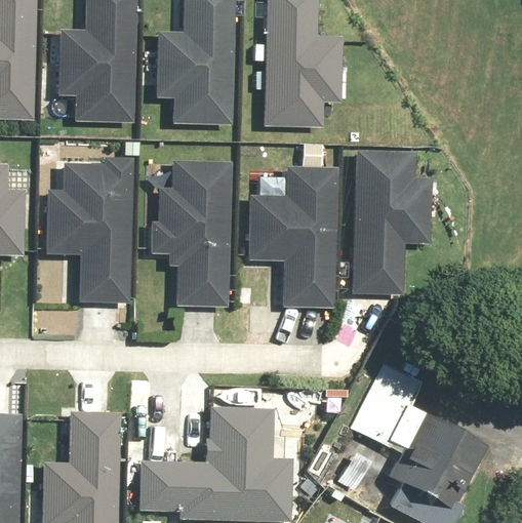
[(0,0),(0,120),(35,121),(38,0),(0,0)]
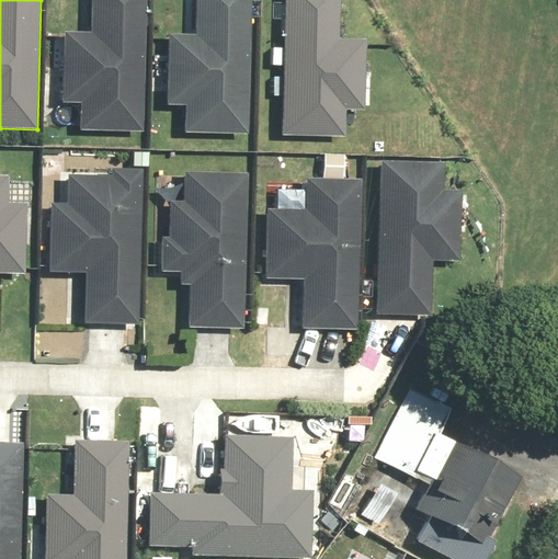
[(88,0),(88,33),(61,33),(60,64),(49,64),(48,97),(59,97),(59,105),(80,106),(79,129),(145,130),(148,0),(88,0)]
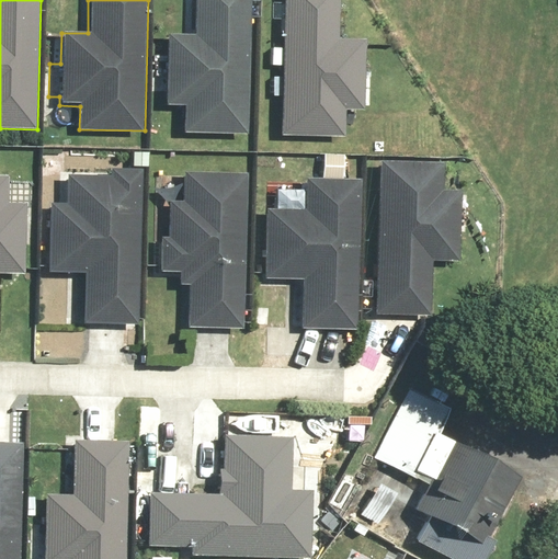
[(195,0),(195,34),(169,34),(168,54),(157,53),(156,89),(167,89),(167,104),(188,104),(186,133),(249,134),(251,0),(195,0)]
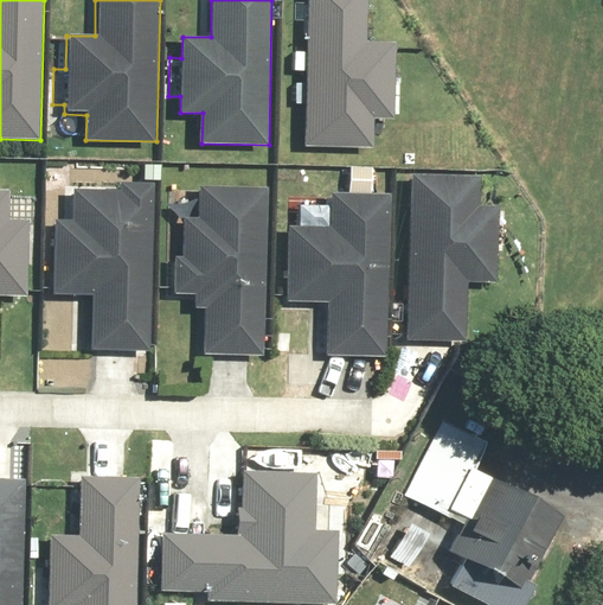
[(296,20),(309,20),(306,145),(372,147),(373,114),(393,115),(393,112),(404,112),(405,77),(396,77),(397,43),(367,43),(369,0),(309,0),(309,1),(297,1),(296,20)]
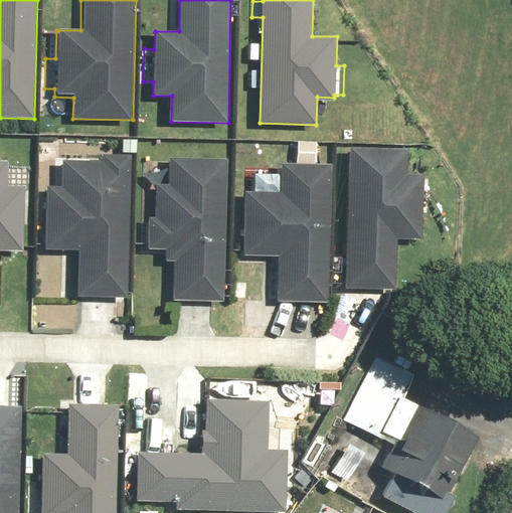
[(406,175),(407,151),(352,149),(348,288),(395,289),(397,236),(421,236),(422,210),(430,210),(431,175),(406,175)]
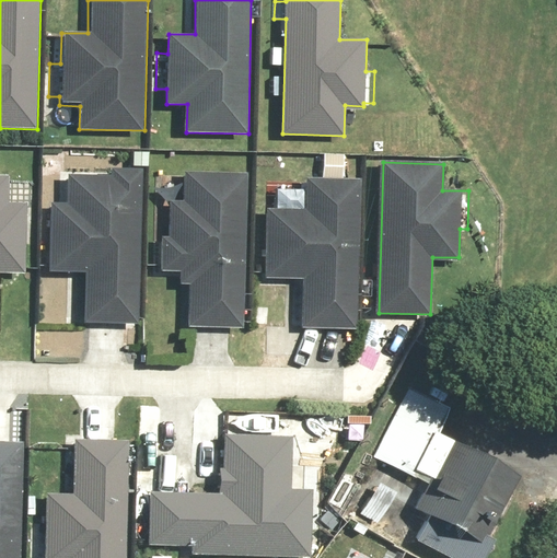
[(142,169),(109,167),(108,175),(66,174),(66,202),(50,201),(48,274),(82,275),(80,323),(137,324),(142,169)]
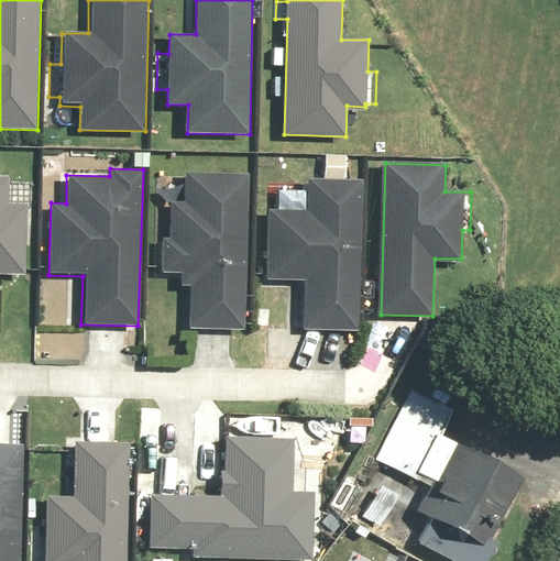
[(180,286),(187,286),(186,327),(244,329),(249,175),(190,173),(189,201),(172,201),(171,235),(163,235),(162,272),(180,273),(180,286)]
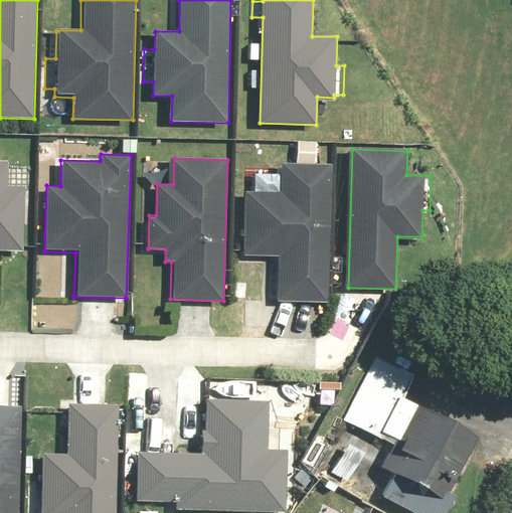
[(271,300),(277,301),(326,302),(329,161),(280,160),(279,191),(245,190),(243,255),(272,257),(271,300)]
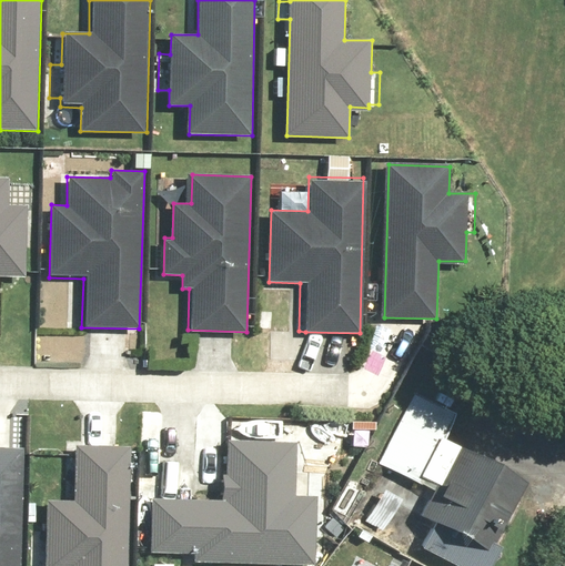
[(27,273),(28,242),(37,243),(38,205),(29,205),(10,205),(11,179),(0,178),(0,280),(0,273),(27,273)]
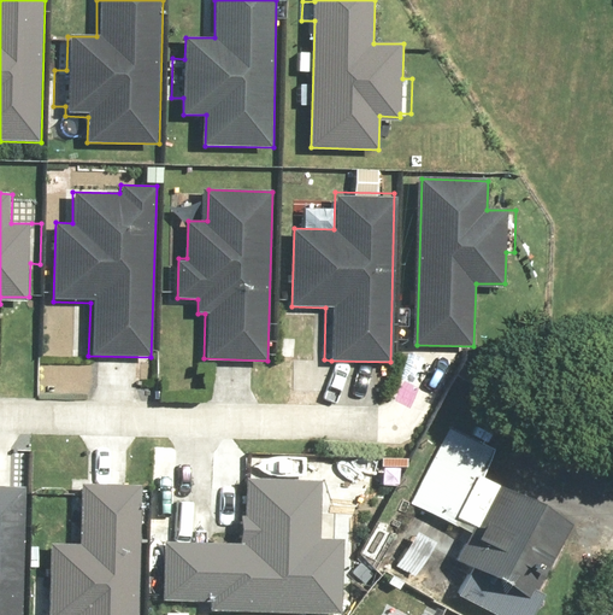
[(414,503),(428,511),(390,578),(454,614),(532,614),(544,595),(538,591),(576,525),(510,487),(522,466),(457,428),(414,503)]
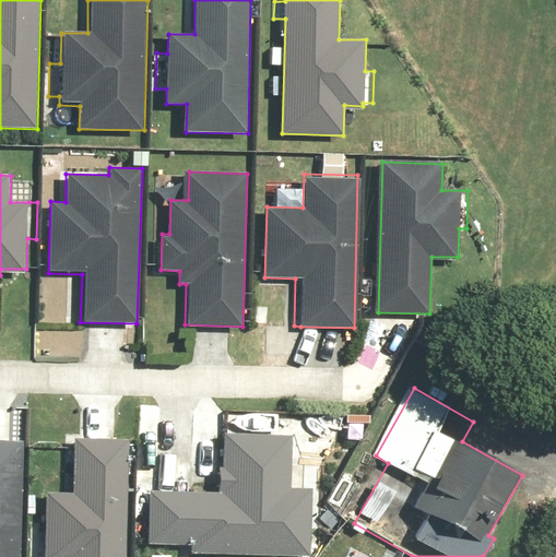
[(299,556),(308,556),(309,548),(311,497),(311,488),(305,488),(306,464),(292,464),(293,436),(224,434),(223,466),(219,466),(217,494),(149,492),(146,543),(178,544),(177,556),(196,556),(196,554),(299,556)]
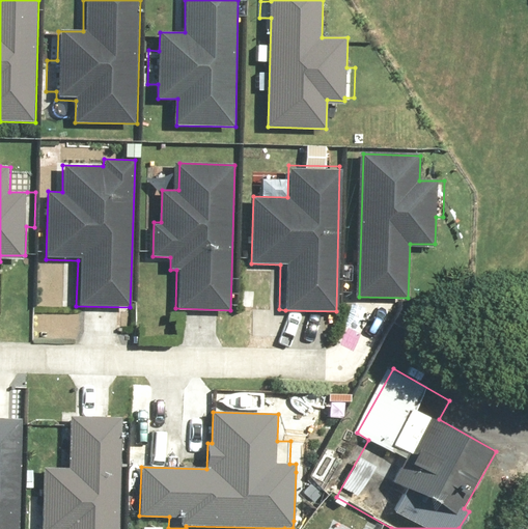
[(0,417),(0,528),(19,528),(22,418),(0,417)]
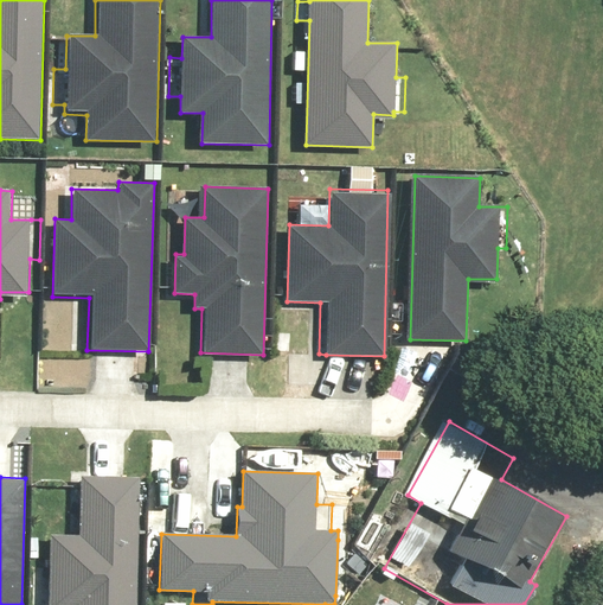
[(81,478),(79,536),(51,536),(50,570),(38,568),(37,604),(138,604),(141,479),(81,478)]
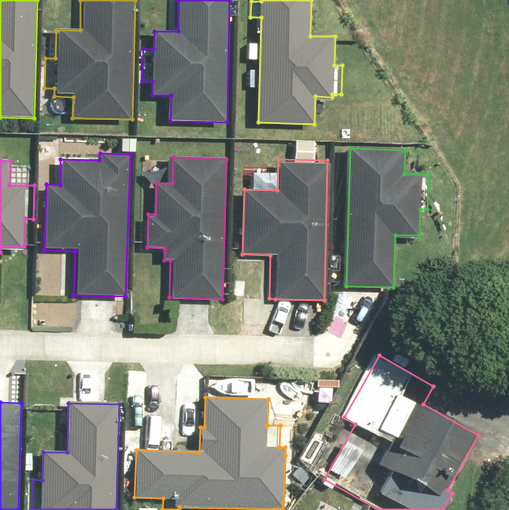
All buildings are outlined.
